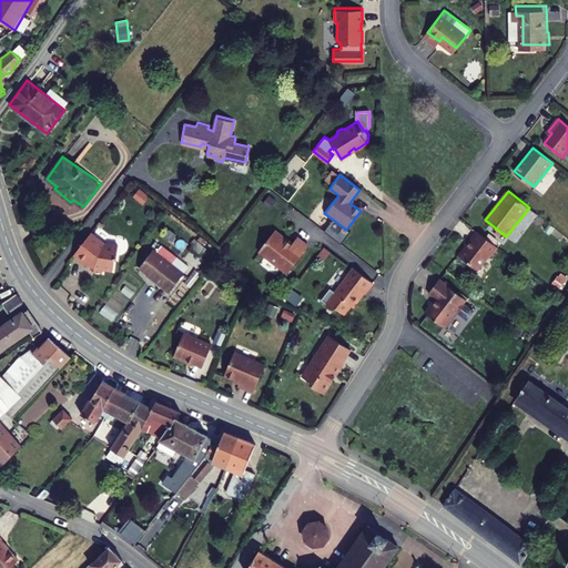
[(152,209),(158,201),(148,193),(142,201),(152,209)]
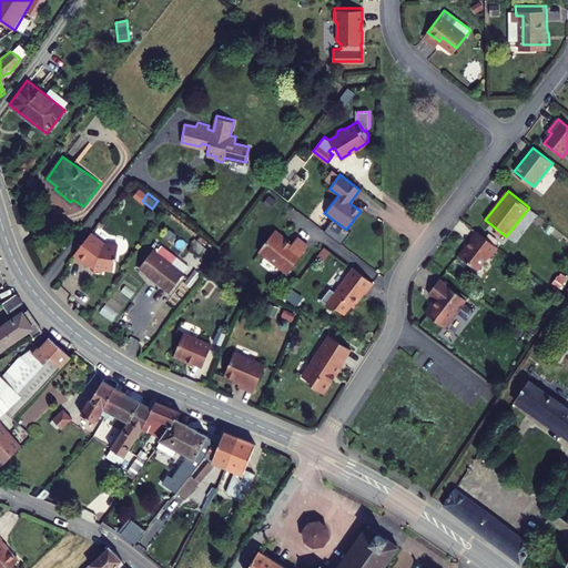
[(518,224),(525,227),(531,216),(526,213),(518,224)]
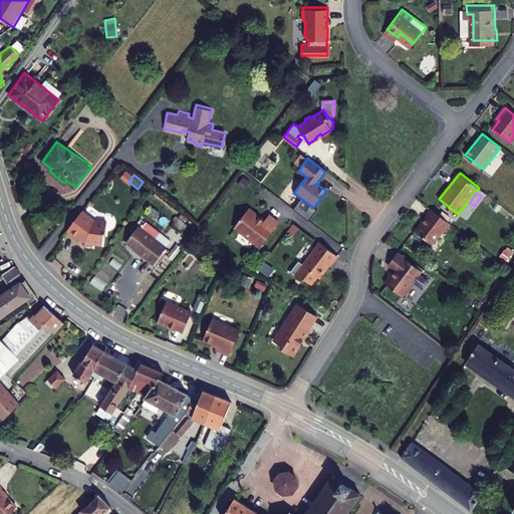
[(239,223),(265,242),(284,218),(273,210),(269,216),(253,204),(239,223)]
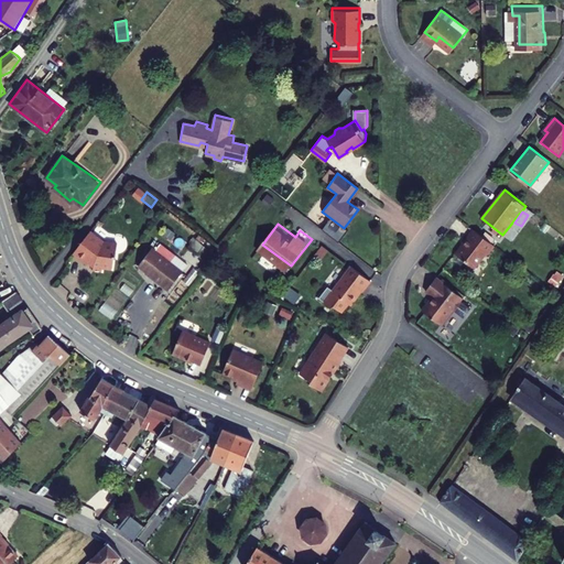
[(496,246),(475,229),(464,242),(463,247),(463,249),(458,255),(474,268),(485,255),(488,255),(496,246)]
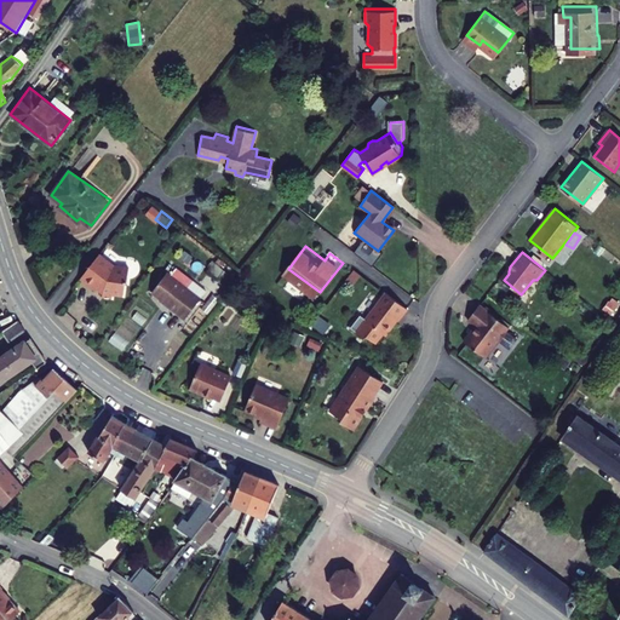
[(114,267),(99,256),(80,280),(96,292),(98,290),(103,293),(103,297),(113,299),(113,296),(124,297),(125,283),(127,285),(128,269),(114,267)]
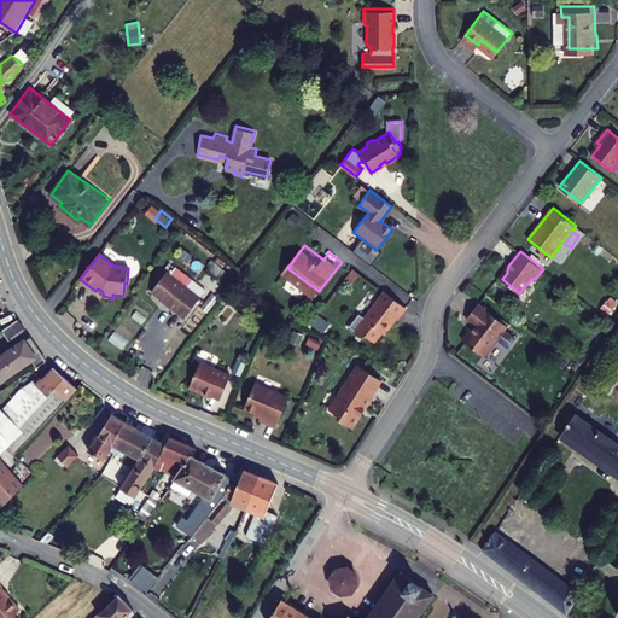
[(223,285),(231,274),(214,263),(208,274),(223,285)]
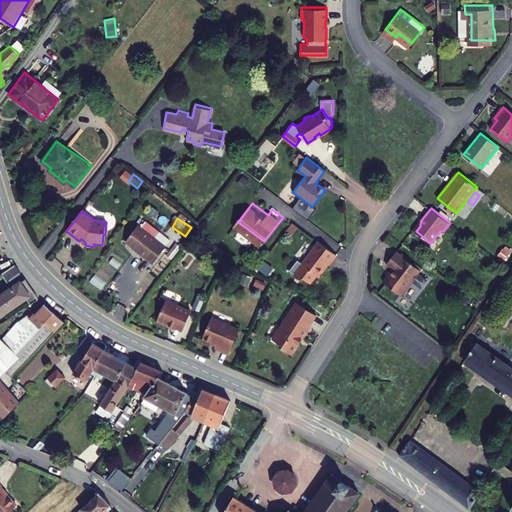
[(136,225),(126,239),(146,254),(145,256),(153,262),(164,246),(136,225)]
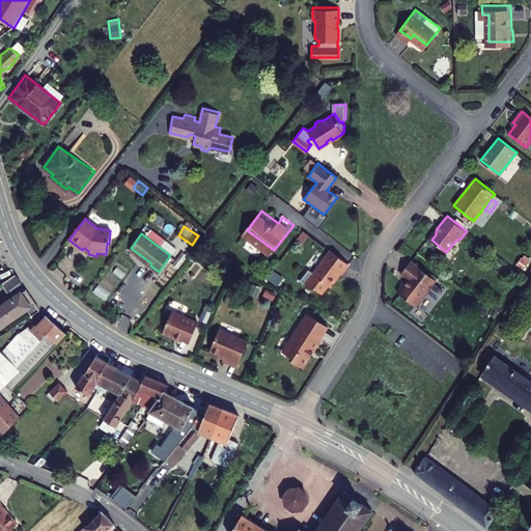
[(354,259),(335,245),(317,269),(312,266),(305,275),(316,284),(318,282),(326,288),(332,280),(335,282),(346,267),(347,268),(354,259)]
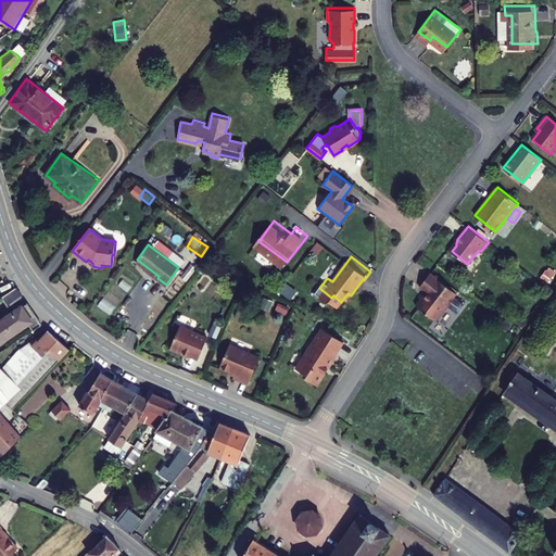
[(431,270),(420,283),(428,290),(425,294),(424,293),(415,305),(434,320),(447,303),(457,311),(464,302),(454,294),(457,291),(431,270)]
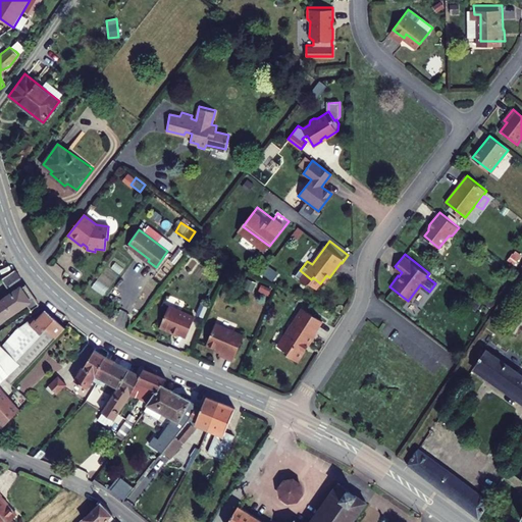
[(14,269),(2,278),(7,288),(20,278),(14,269)]
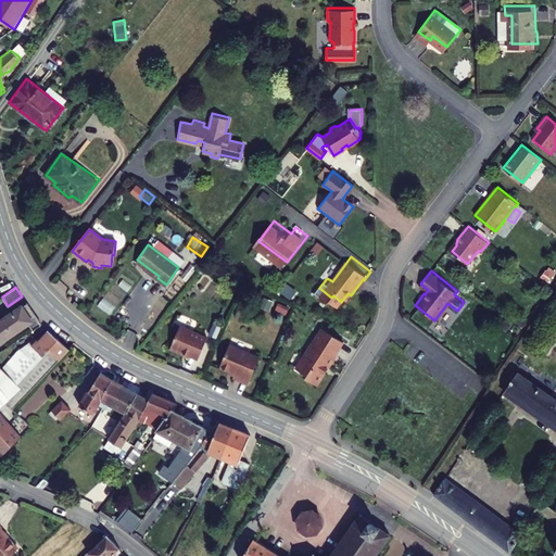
[(0,343),(29,324),(34,330),(43,324),(29,304),(24,308),(22,306),(0,320),(0,343)]
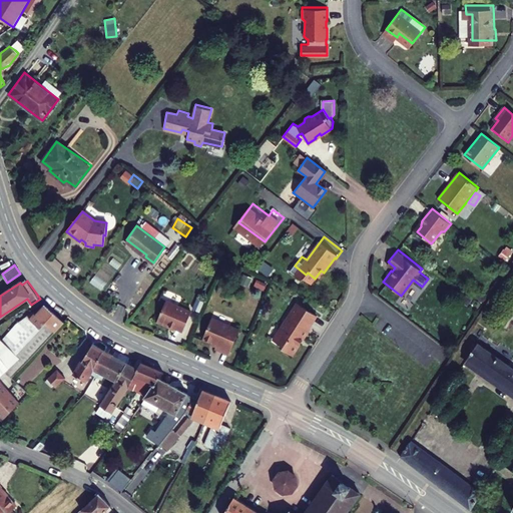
[(169,326),(182,332),(190,312),(165,301),(155,323),(168,328),(169,326)]
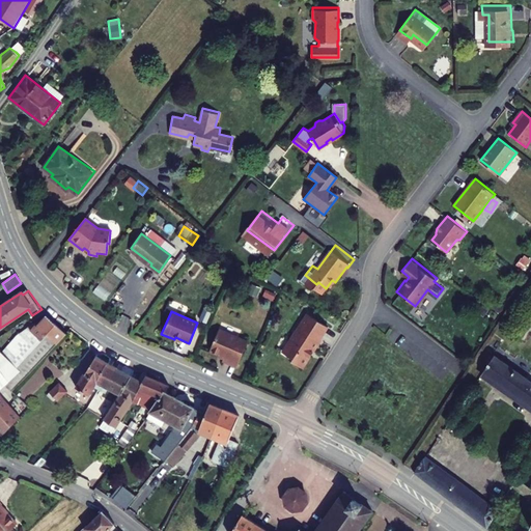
[(292,362),(303,368),(322,340),(320,339),(329,327),(308,313),(283,353),(294,359),(292,362)]
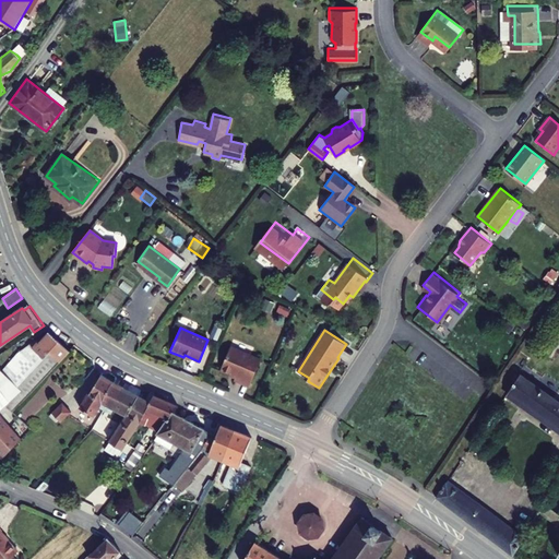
[(31,391),(70,351),(48,332),(35,343),(34,341),(9,363),(11,366),(31,391)]
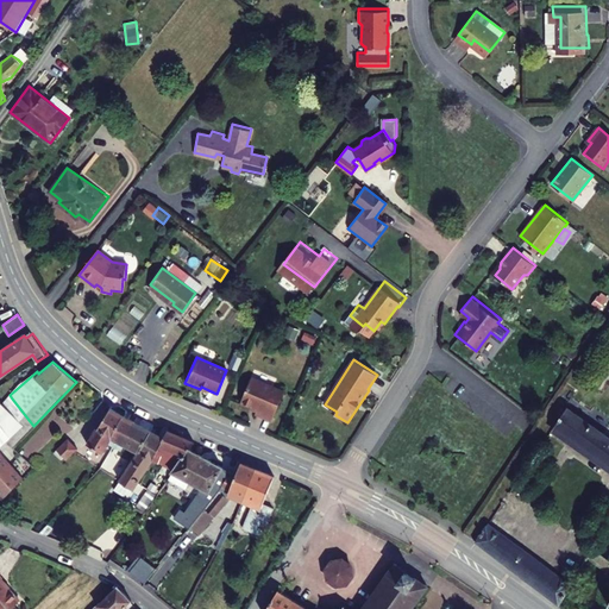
[(255,414),(270,420),(283,391),(250,377),(239,402),(256,409),(255,414)]
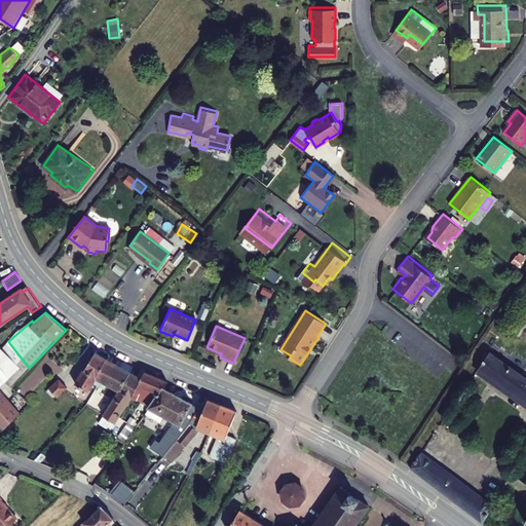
[(0,385),(6,380),(11,386),(29,368),(10,344),(3,350),(0,346),(0,385)]
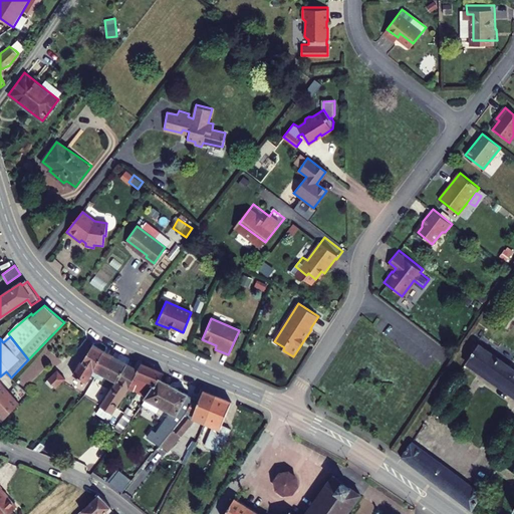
[(98,375),(100,371),(106,361),(107,362),(113,352),(99,342),(87,358),(86,358),(77,371),(89,380),(94,372),(98,375)]
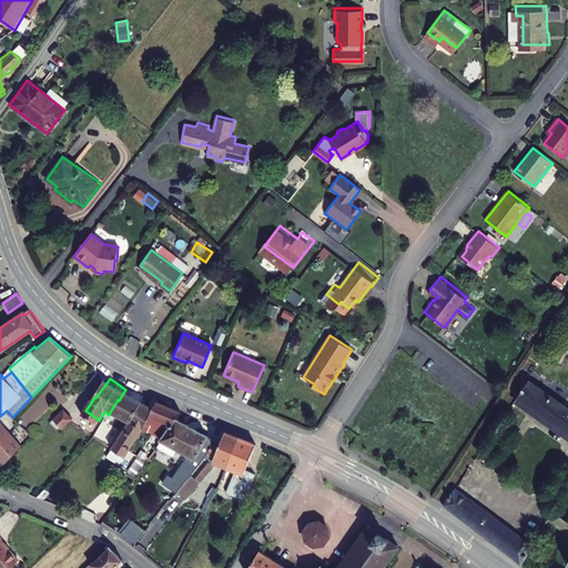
[(567,405),(529,378),(515,403),(567,438),(567,405)]
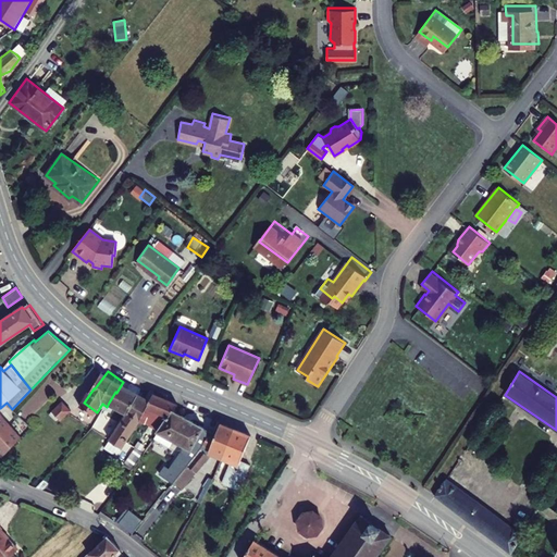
[(144,396),(123,382),(116,393),(115,392),(109,403),(111,405),(114,399),(128,410),(103,446),(114,454),(137,421),(151,401),(144,396)]
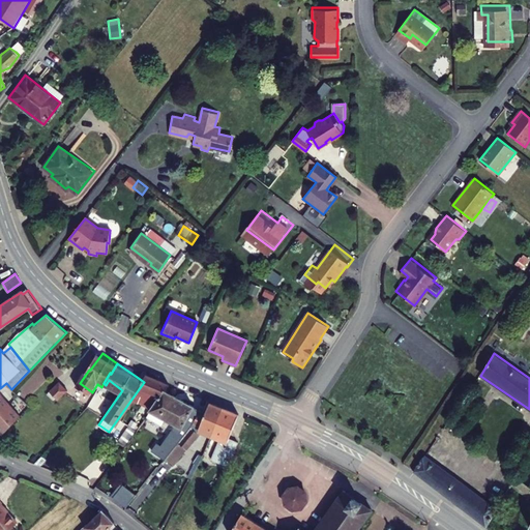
[(142,370),(137,377),(144,382),(130,401),(137,405),(139,402),(149,409),(166,386),(168,383),(142,370)]
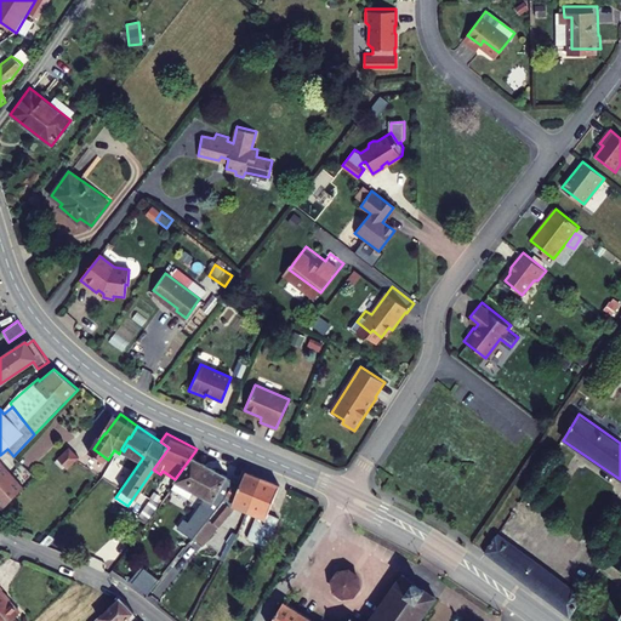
[(70,444),(56,457),(66,467),(81,454),(70,444)]
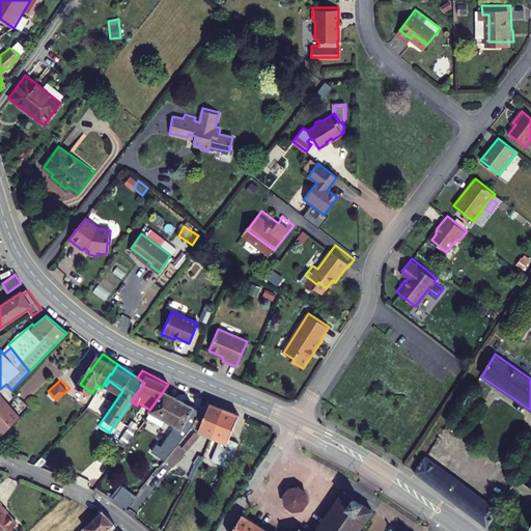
[(201,407),(166,387),(149,410),(148,412),(160,418),(164,413),(176,421),(162,442),(158,439),(152,446),(166,456),(194,420),(201,407)]
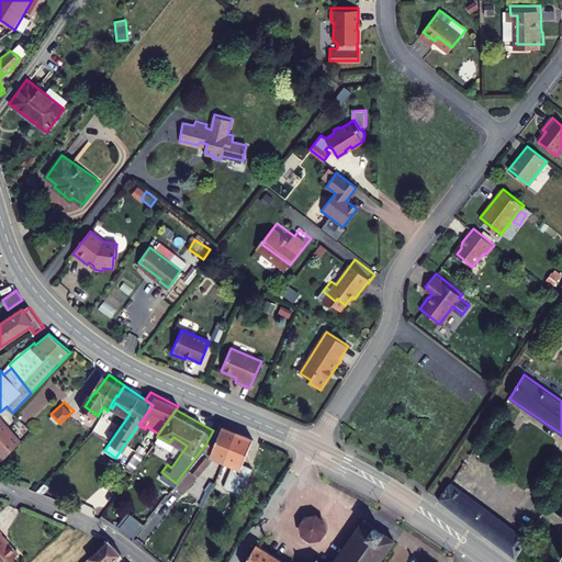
[(22,441),(0,416),(0,460),(2,463),(22,441)]
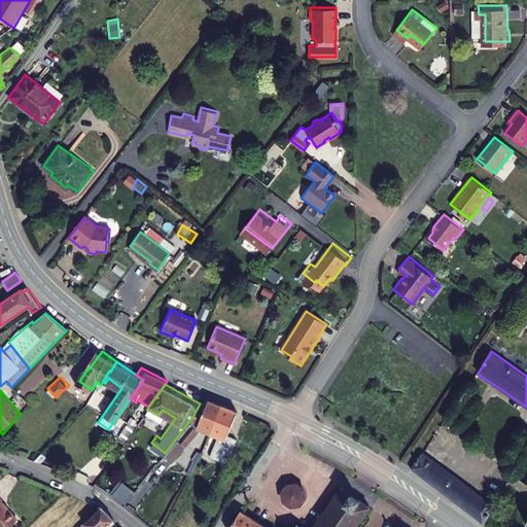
[(192,417),(165,453),(170,457),(203,415),(212,419),(220,401),(210,397),(205,407),(200,403),(192,417)]
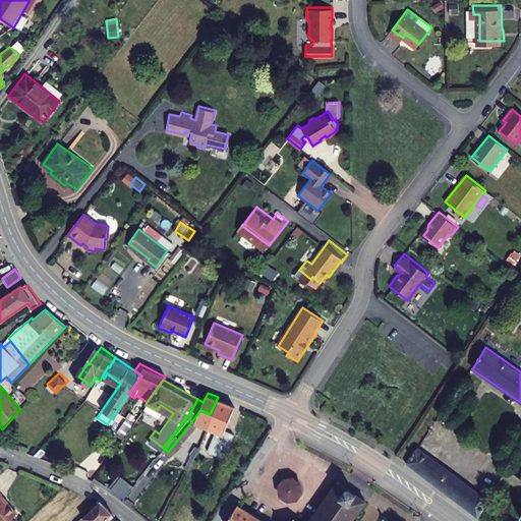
[(236,404),(218,397),(210,414),(220,419),(209,447),(226,454),(235,429),(227,426),(236,404)]
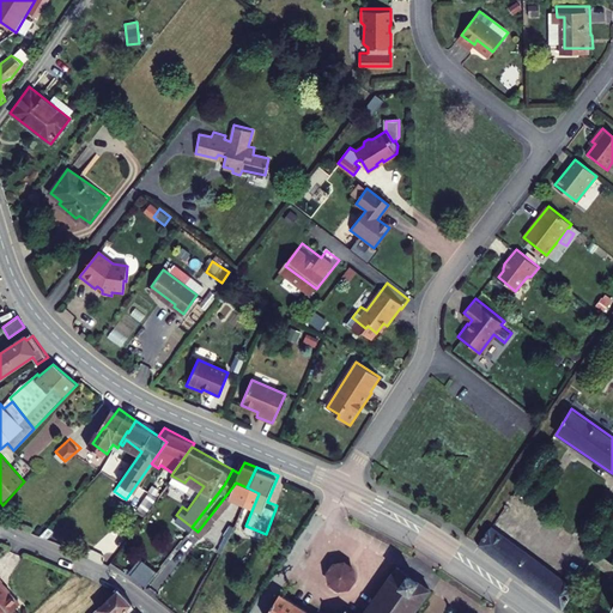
[(145,516),(153,499),(145,496),(138,513),(145,516)]
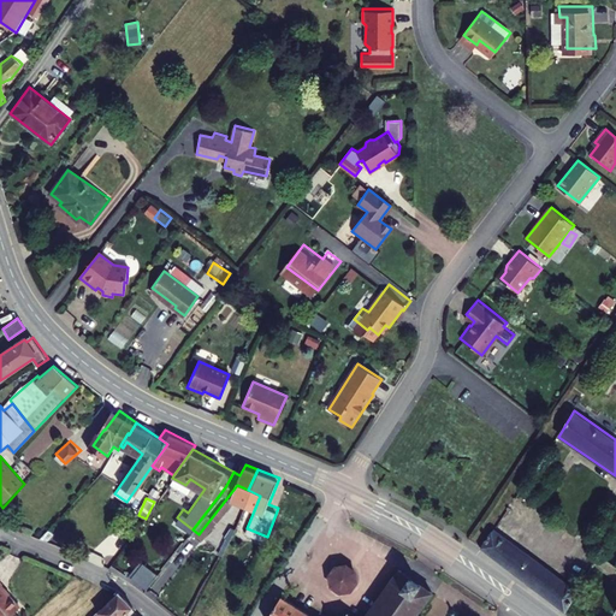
[(493,528),(480,549),(566,614),(579,592),(493,528)]
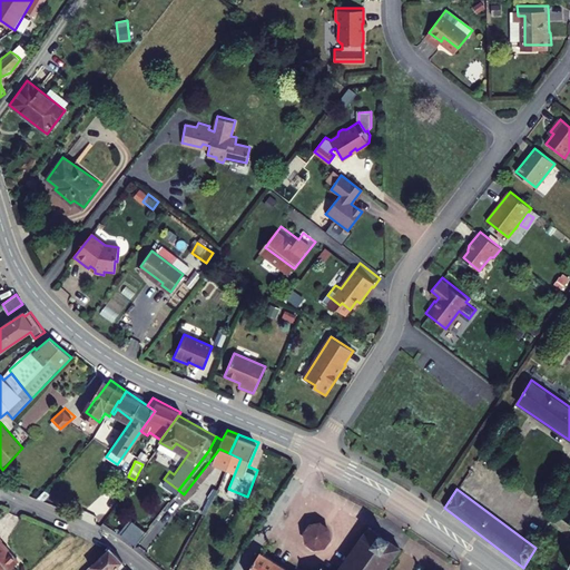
[(334,530),(313,519),(301,540),(323,551),(334,530)]
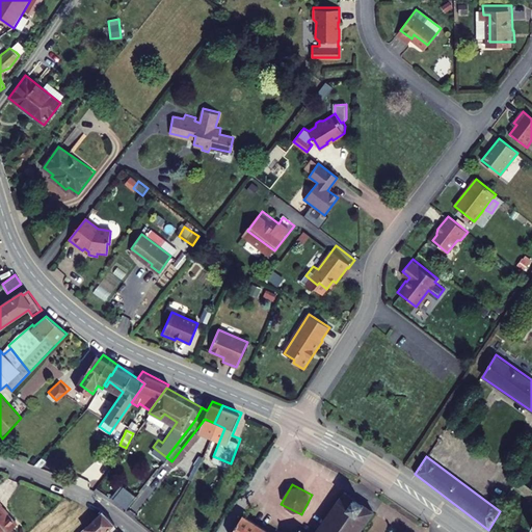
[(131,486),(121,499),(128,505),(138,491),(131,486)]
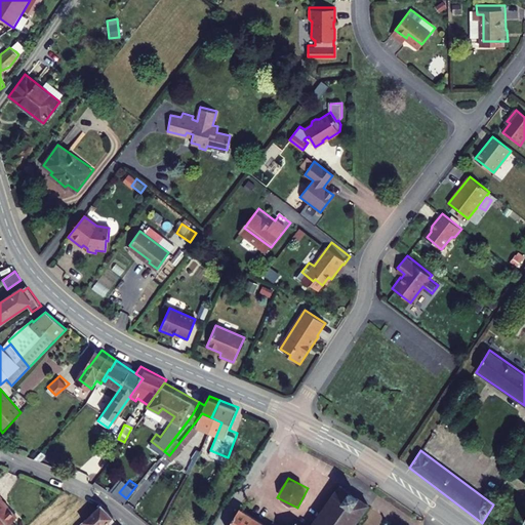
[(293,524),(355,524),(370,505),(360,497),(349,490),(339,484),(310,524),(299,524),(295,522),(293,524)]
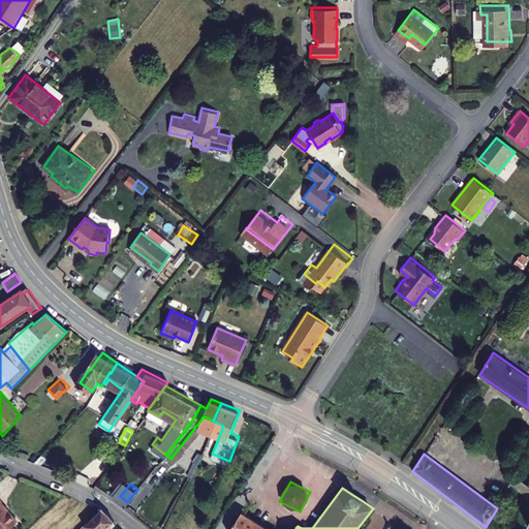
[(0,524),(4,528),(11,528),(24,518),(7,499),(8,498),(0,489),(0,524)]
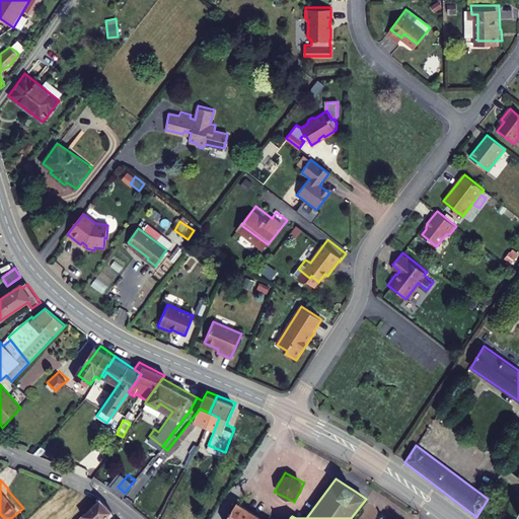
[(100,501),(80,518),(102,518),(110,512),(100,501)]
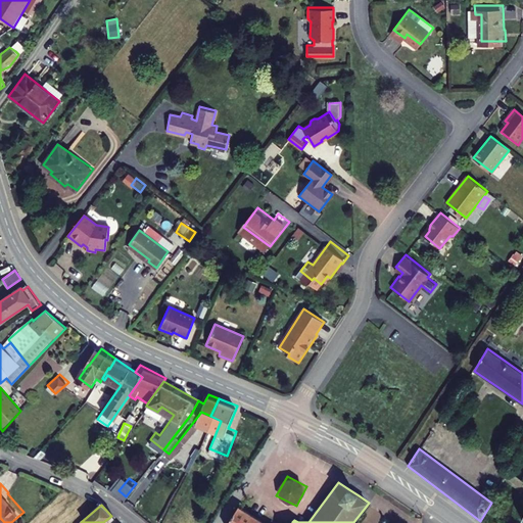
[(227,522),(267,522),(238,506),(227,522)]
